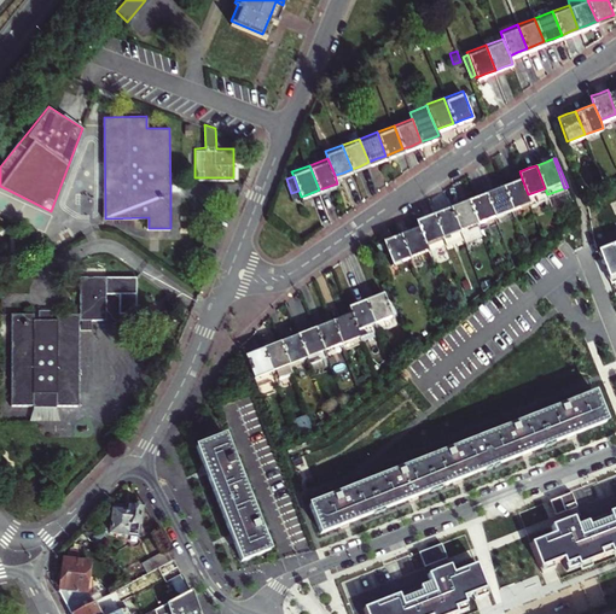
[(512,209),(530,202),(528,194),(522,179),(513,182),(503,186),(512,209)]
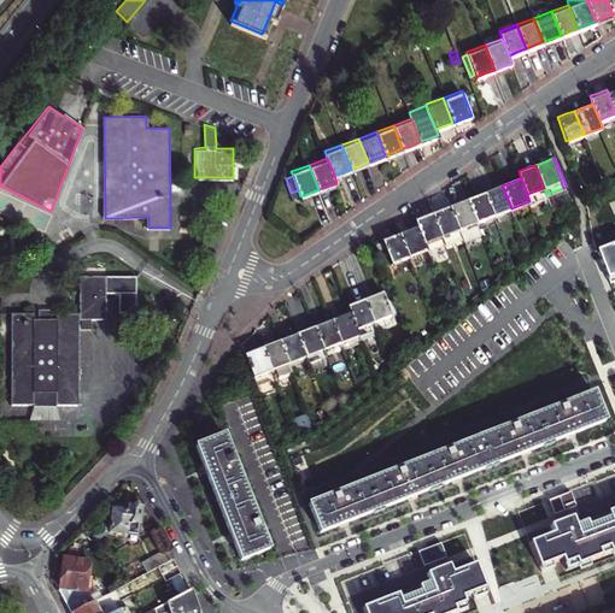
[(493,189),(485,192),(495,216),(511,208),(502,186),(493,189)]
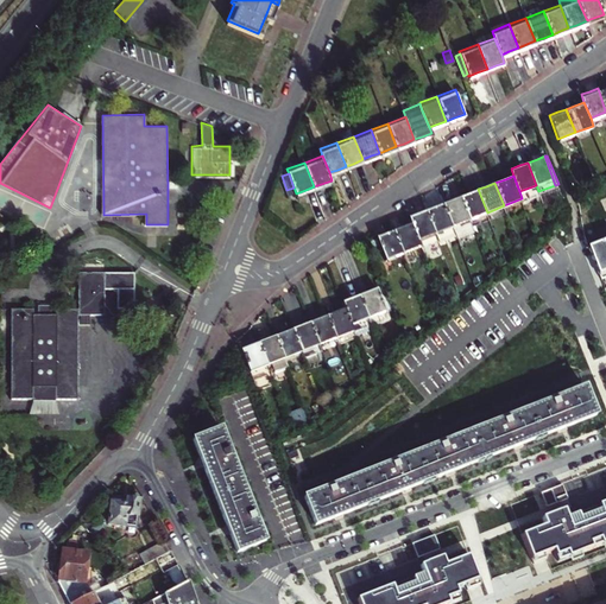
[(555,185),(538,191),(542,199),(562,192),(559,184),(555,185)]
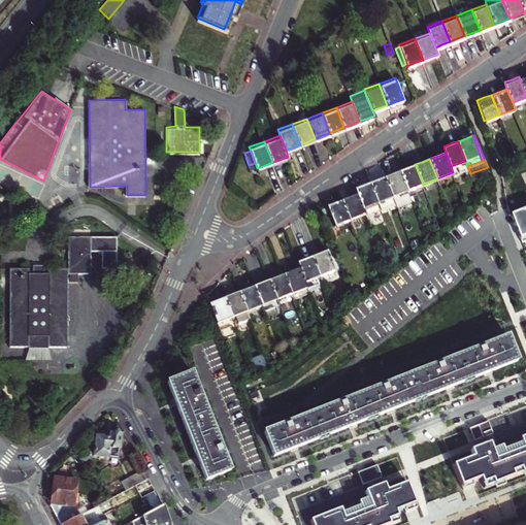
[(407,167),(400,170),(408,190),(423,185),(415,164),(407,167)]
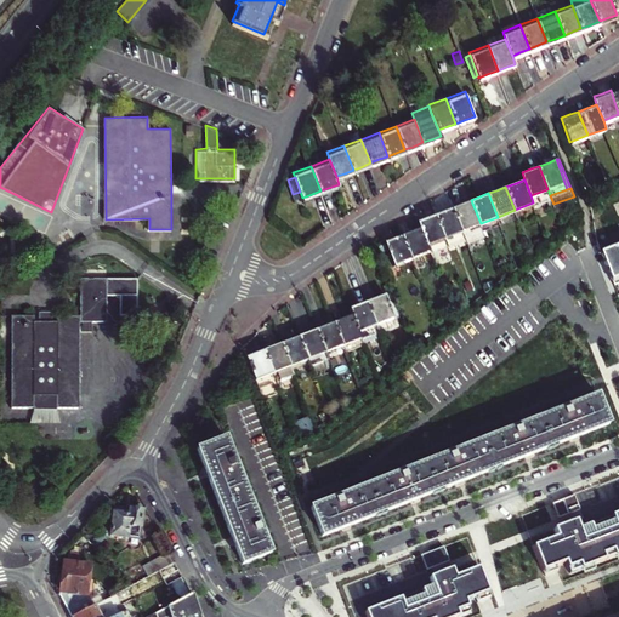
[(453,207),(465,236),(483,229),(481,223),(471,200),(461,204),(453,207)]
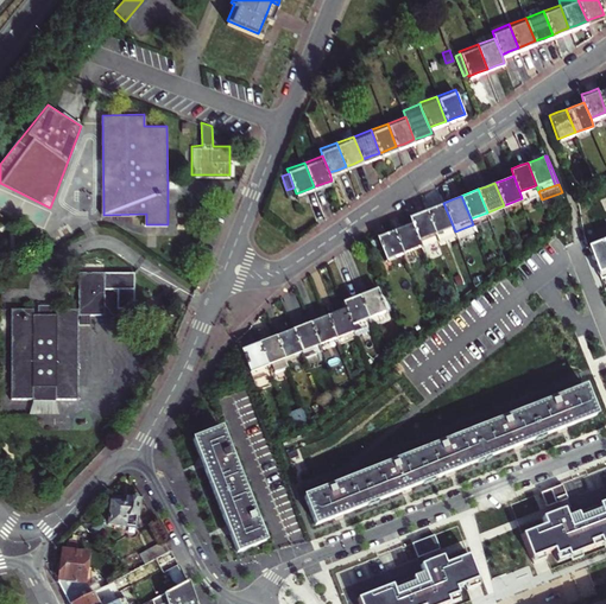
[(439,239),(455,231),(443,203),(436,205),(427,209),(436,231),(439,239)]
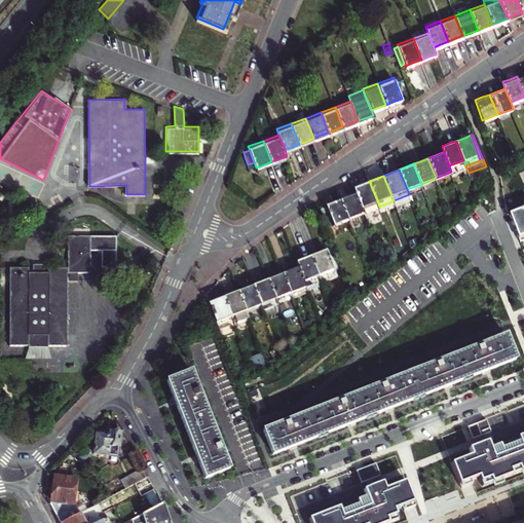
[(365,213),(379,207),(377,200),(369,181),(361,184),(354,186),(357,191),(365,213)]
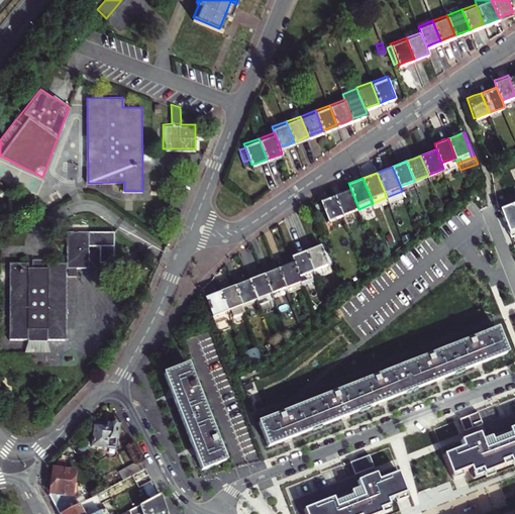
[(358,209),(350,188),(342,192),(335,194),(343,215),(346,223),(354,220),(351,212),(358,209)]
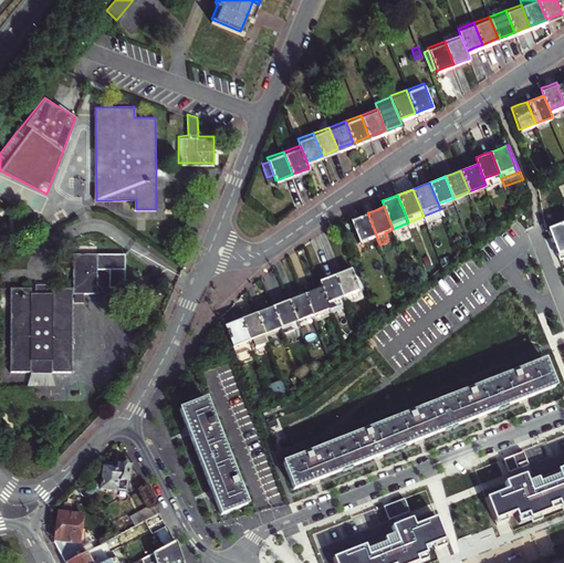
[(352,219),(361,242),(376,236),(367,212),(361,216),(352,219)]
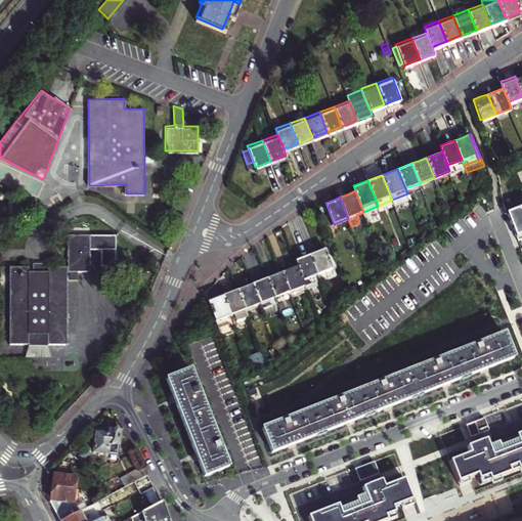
[(521,202),(506,209),(513,225),(517,237),(521,234),(521,202)]
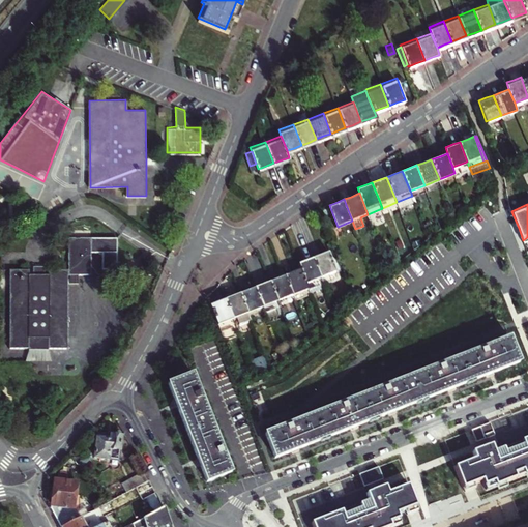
[(45,346),(63,346),(64,273),(86,273),(86,251),(98,251),(98,267),(112,267),(112,236),(64,236),(64,268),(45,268),(45,272),(41,272),(41,265),(29,265),(29,272),(25,272),(25,268),(6,268),(6,346),(25,346),(25,347),(45,347),(45,346)]
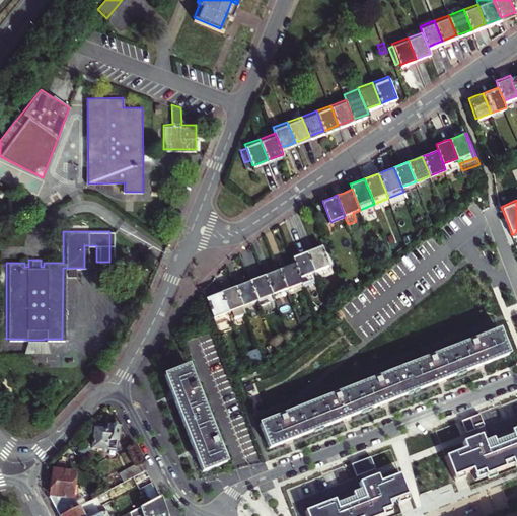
[(314,246),(307,249),(315,270),(330,264),(322,243),(314,246)]
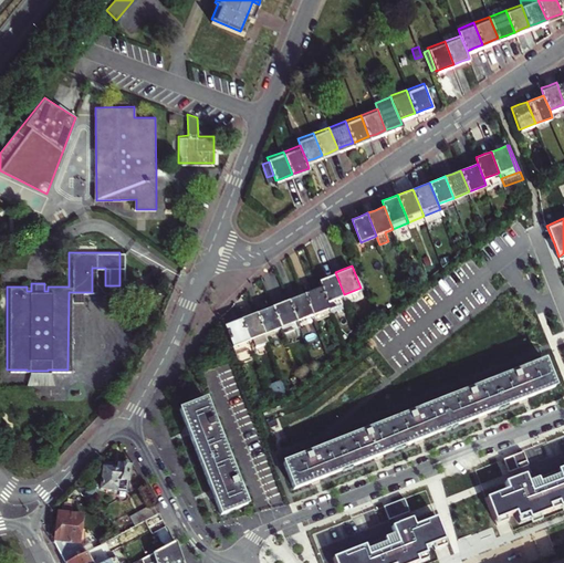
[(322,287),(327,301),(344,294),(335,272),(326,275),(319,279),(322,287)]
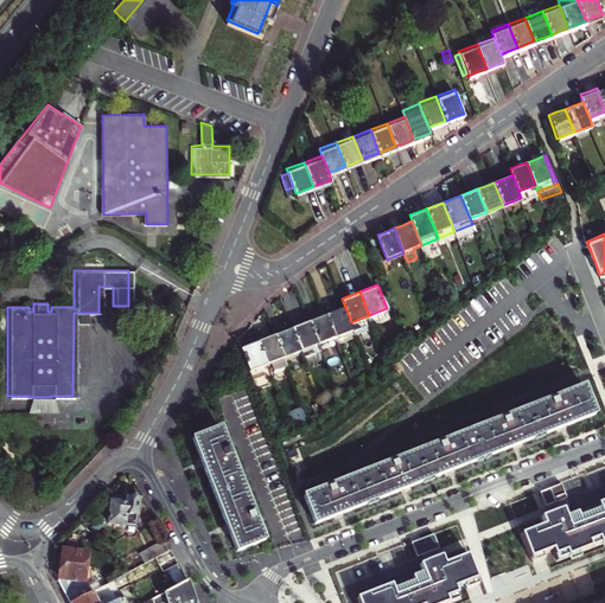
[(336,309),(329,313),(337,335),(339,340),(356,333),(351,322),(345,307),(336,309)]
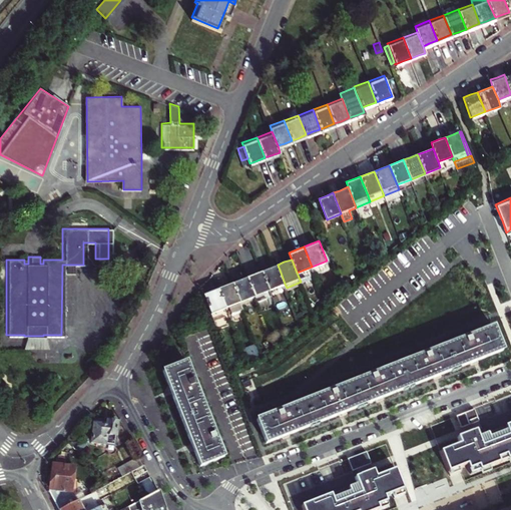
[(263,270),(271,290),(285,284),(278,265),(271,267),(263,270)]
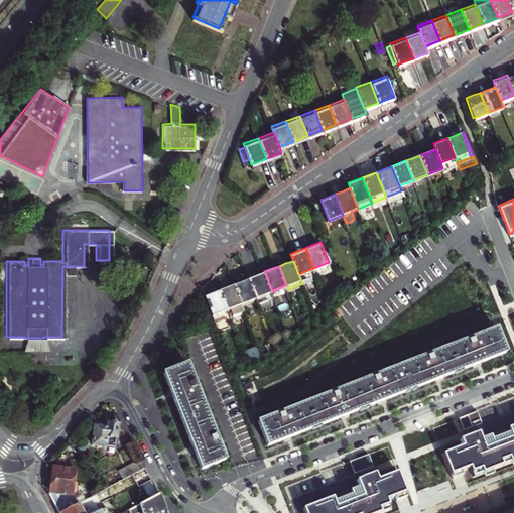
[(257,273),(249,277),(257,296),(259,300),(273,294),(272,291),(264,271),(257,273)]
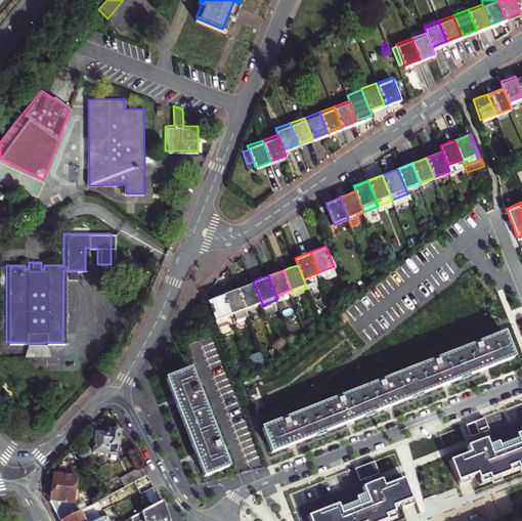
[(246,284),(238,287),(247,307),(261,301),(253,281),(246,284)]
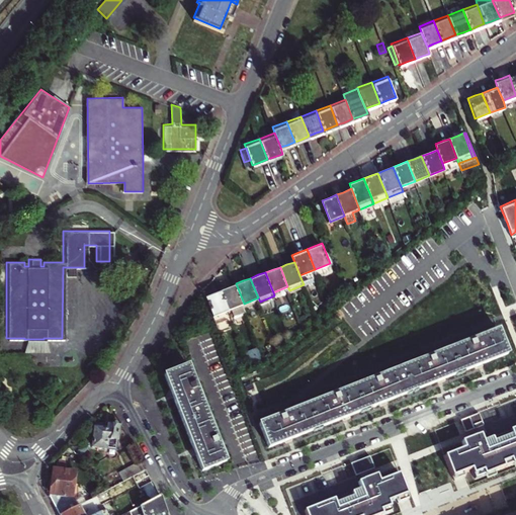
[(230,285),(222,288),(232,314),(246,308),(244,304),(236,283),(230,285)]
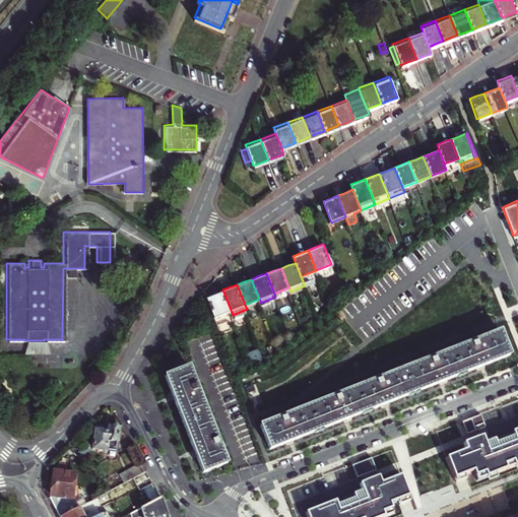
[(207,295),(217,321),(233,315),(222,289),(214,293),(207,295)]
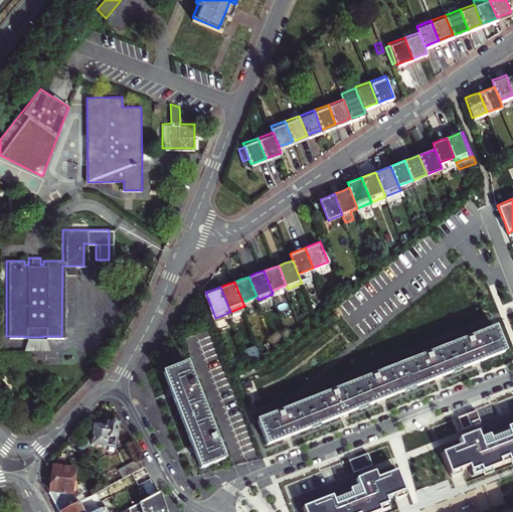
[(382,394),(385,393),(430,376),(434,374),(437,373),(470,360),(473,359),(477,357),(502,347),(493,324),(484,328),(480,329),(462,336),(453,340),(438,346),(434,347),(428,350),(410,356),(406,358),(390,364),(386,366),(384,367),(372,372),(367,373),(359,376),(344,383),(335,386),(328,389),(317,393),(312,395),(297,401),(293,403),(275,410),(266,414),(257,417),(259,424),(266,441),(282,435),(286,434),(289,432),(336,413),(339,411),(343,410),(379,396),(382,394)]
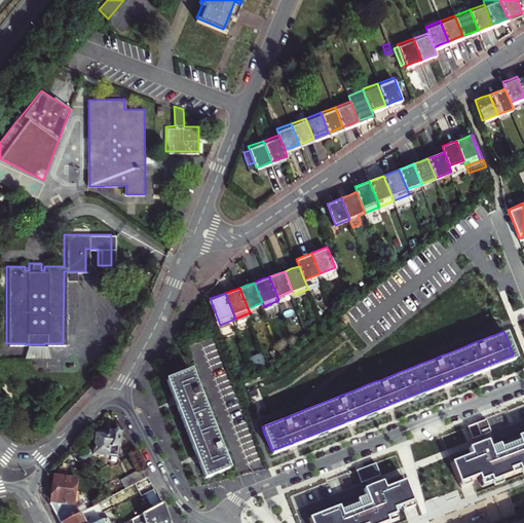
[(288,331),(281,333),(284,341),(291,338),(288,331)]
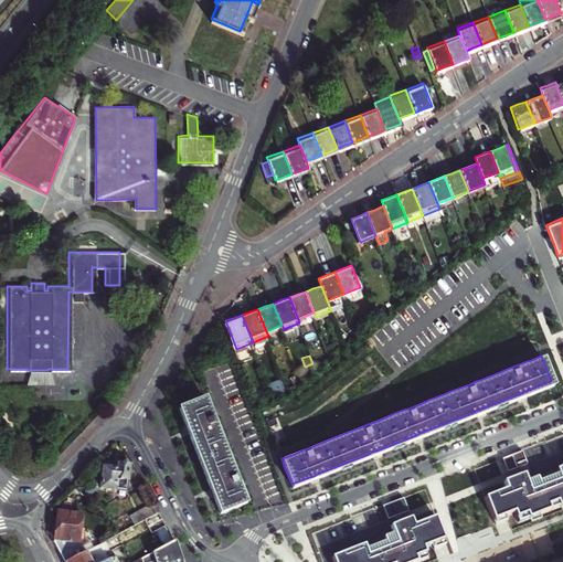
[(48,370),(27,370),(23,384),(51,384),(48,370)]
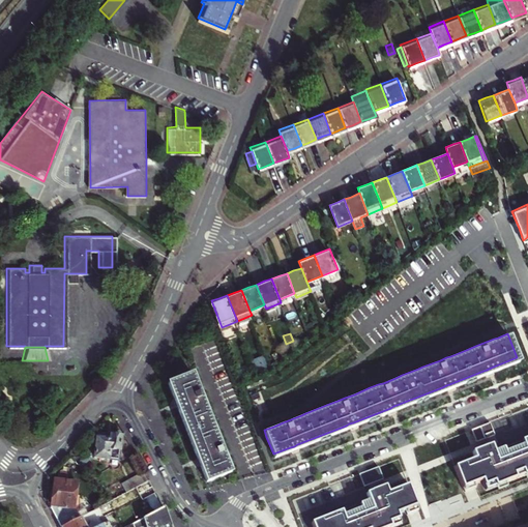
[(225,461),(224,458),(222,452),(214,434),(212,429),(206,412),(205,408),(198,391),(197,389),(194,380),(191,372),(167,381),(174,399),(175,402),(177,408),(196,456),(198,460),(199,463),(204,478),(229,469),(225,461)]
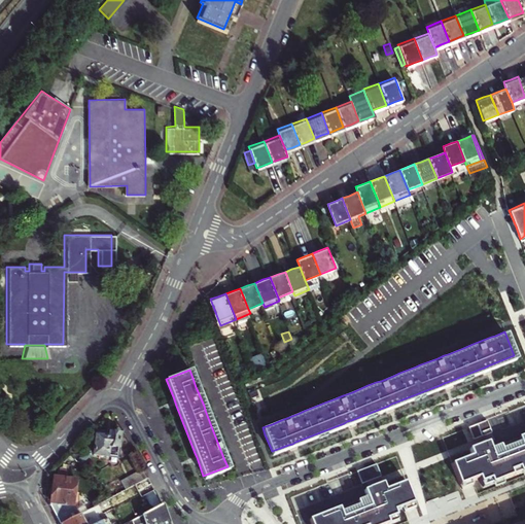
[(484,416),(466,423),(471,435),(489,428),(484,416)]
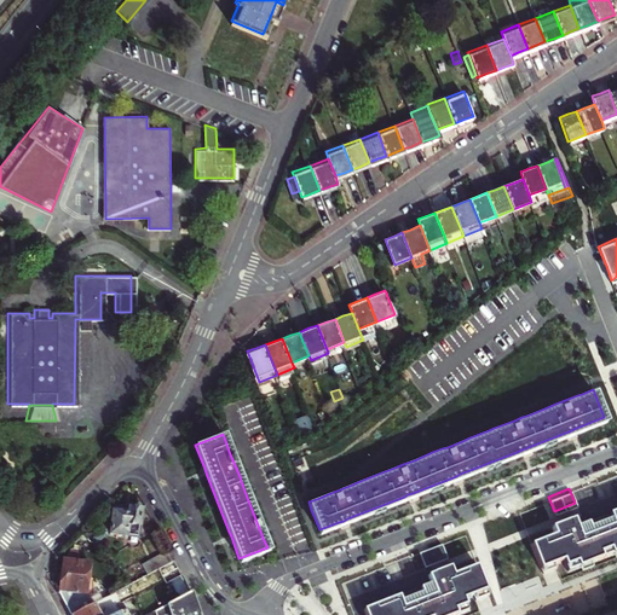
[(126,505),(127,500),(124,500),(121,500),(121,504),(110,503),(107,529),(124,531),(134,533),(137,520),(138,506),(126,505)]
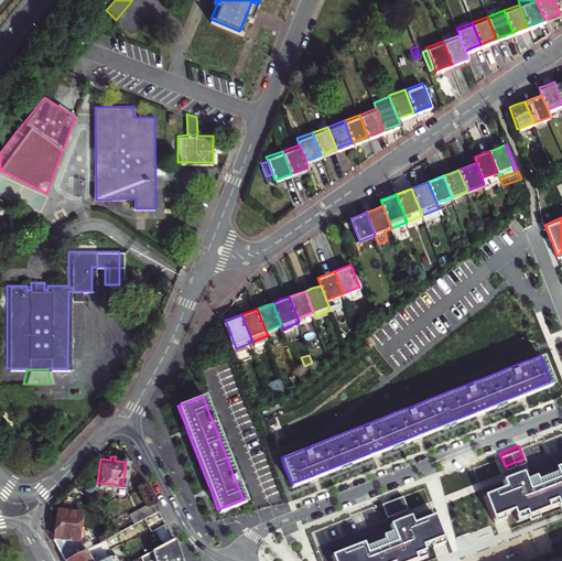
[(507,484),(486,493),(496,519),(508,515),(506,510),(515,507),(519,517),(558,503),(561,499),(561,463),(535,474),(528,476),(525,468),(505,476),(507,484)]
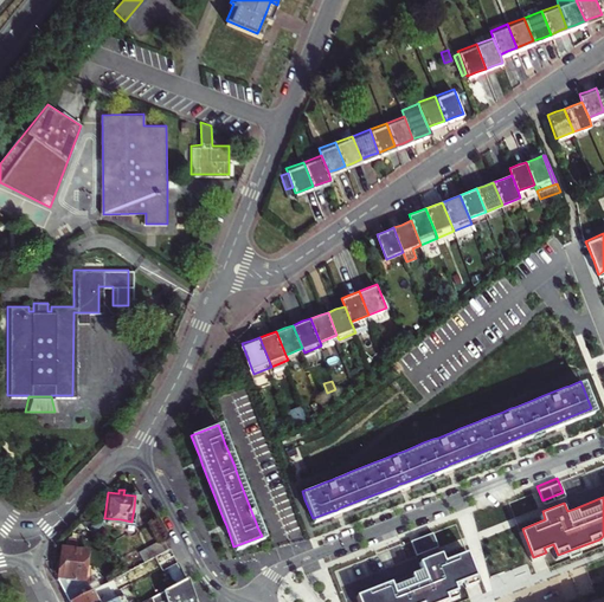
[(428,530),(406,538),(412,552),(434,543),(428,530)]
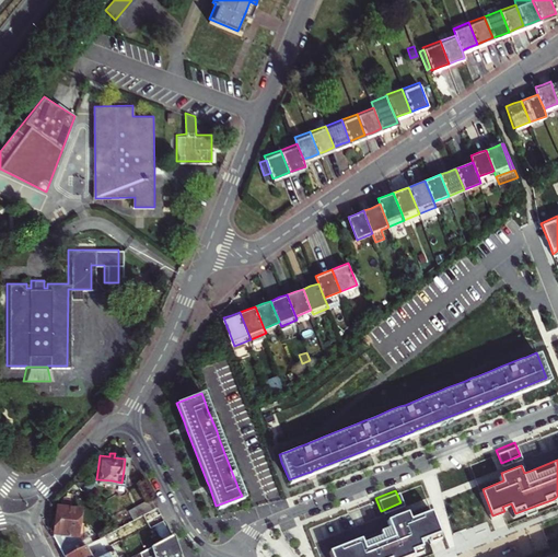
[(151,495),(125,508),(130,518),(155,505),(151,495)]
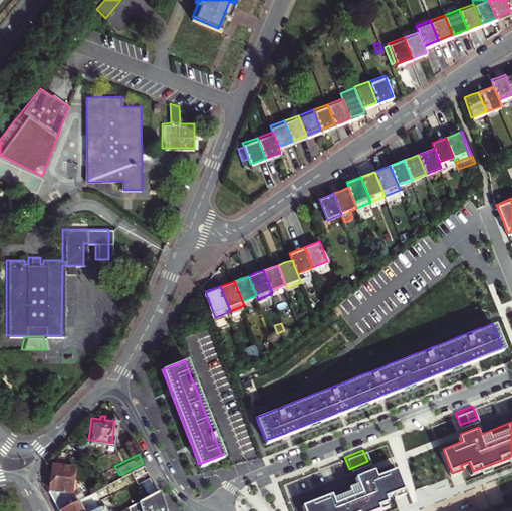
[(71,465),(52,462),(50,475),(48,489),(57,507),(77,497),(88,491),(85,484),(69,491),(68,489),(69,481),(71,482),(72,475),(70,474),(71,465)]
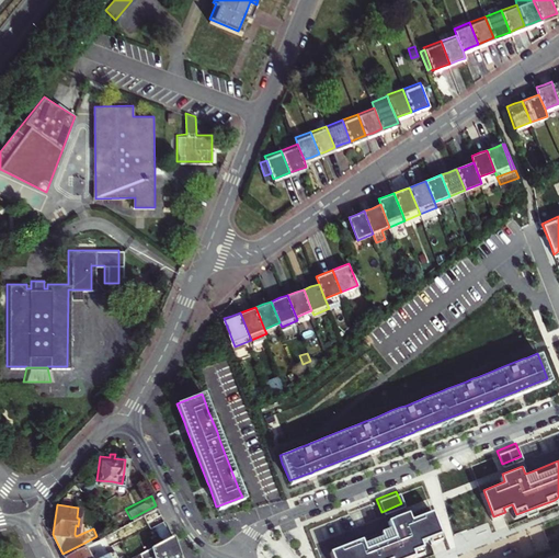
[(363,536),(331,548),(334,557),(402,557),(408,556),(426,549),(422,538),(431,536),(433,541),(444,536),(434,509),(412,516),(410,510),(389,517),(392,525),(381,530),(363,536)]
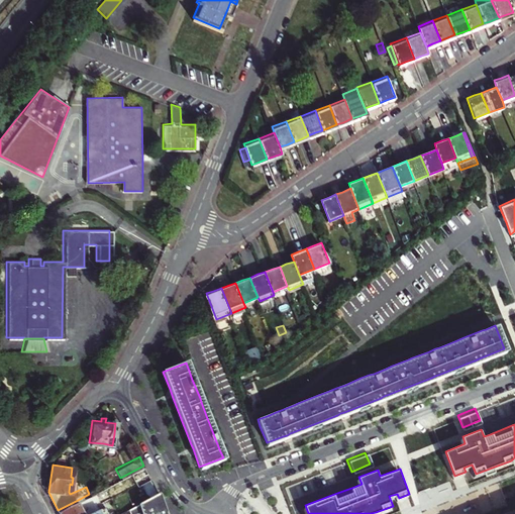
[(165,513),(164,507),(158,491),(153,494),(138,502),(131,505),(128,507),(130,513),(165,513)]
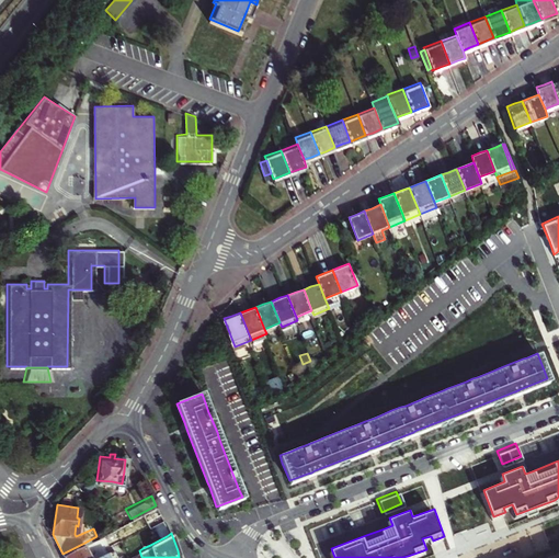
[(65,557),(91,557),(84,543),(63,554),(65,557)]
